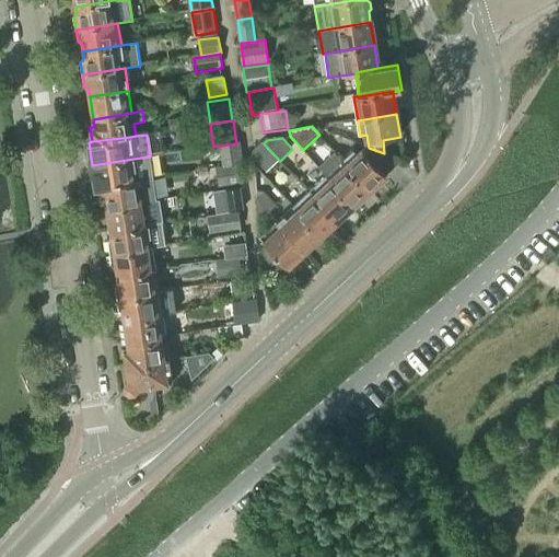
[(264,143),(254,153),(254,160),(267,174),(280,161),(264,143)]
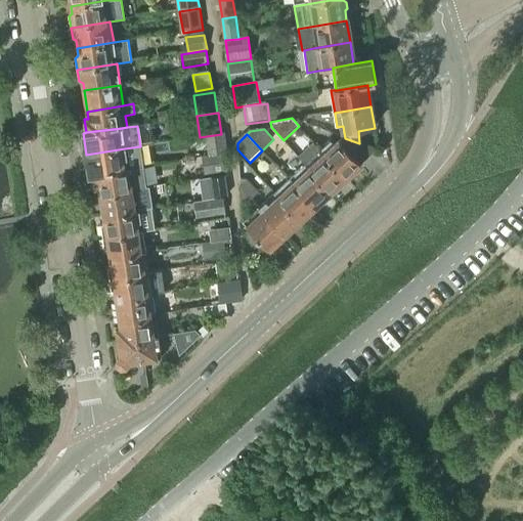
[(332,143),(321,153),(346,180),(375,153),(374,149),(359,143),(345,138),(336,147),(332,143)]
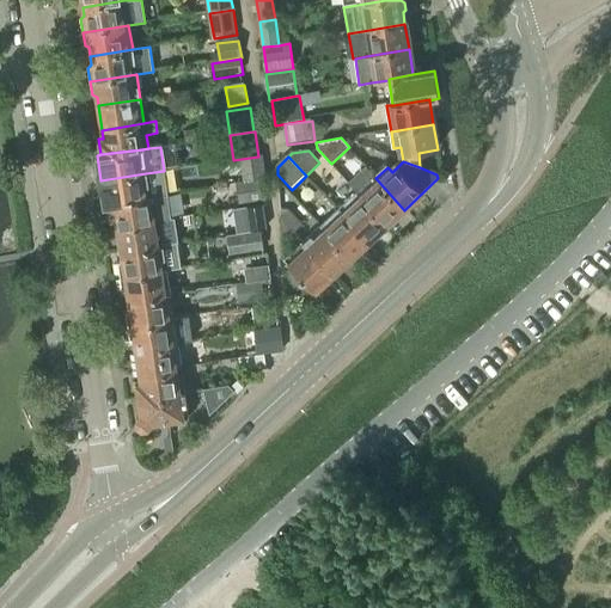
[(367,170),(349,186),(358,195),(386,227),(389,225),(392,225),(397,220),(397,216),(404,210),(376,178),(367,170)]
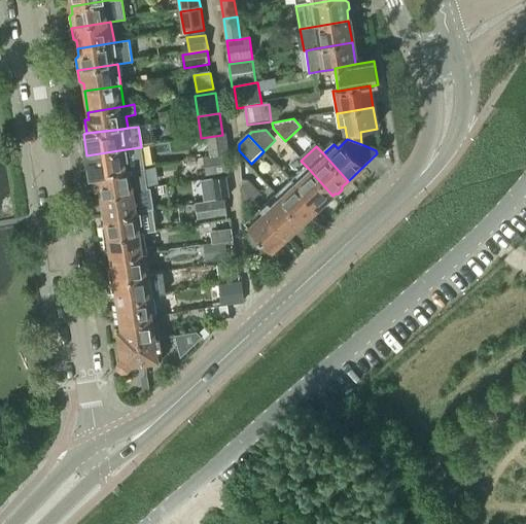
[(126,149),(86,155),(90,176),(94,176),(134,170),(144,168),(141,147),(126,149)]
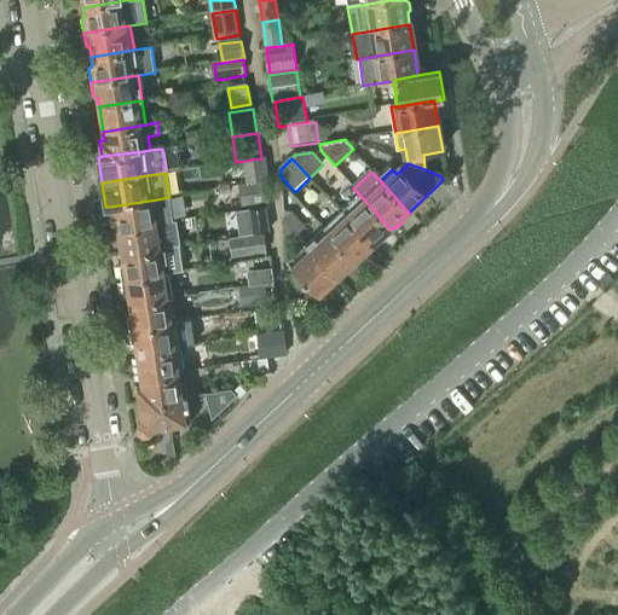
[(269,203),(265,183),(238,187),(242,207),(269,203)]
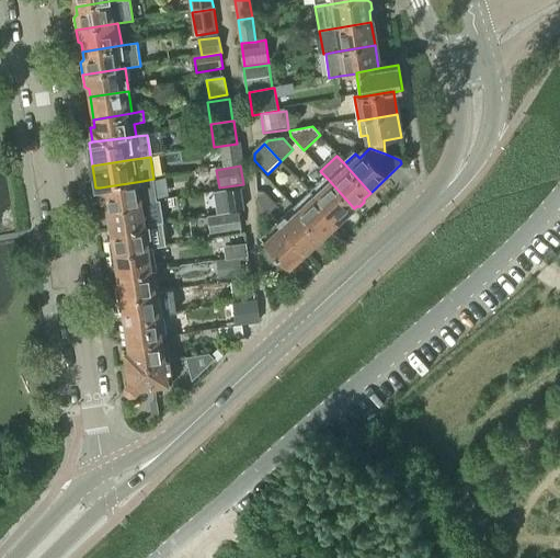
[(143,181),(100,188),(102,203),(106,202),(107,209),(146,204),(158,202),(153,179),(143,181)]
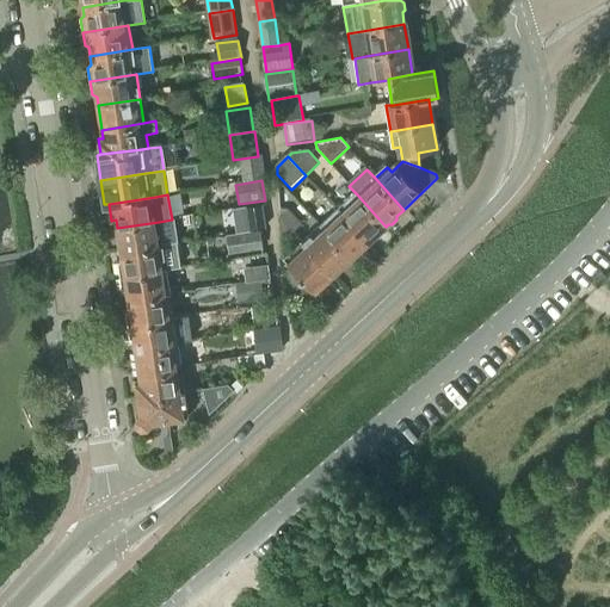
[(357,194),(339,211),(368,242),(375,236),(379,236),(383,231),(383,228),(386,227),(357,194)]
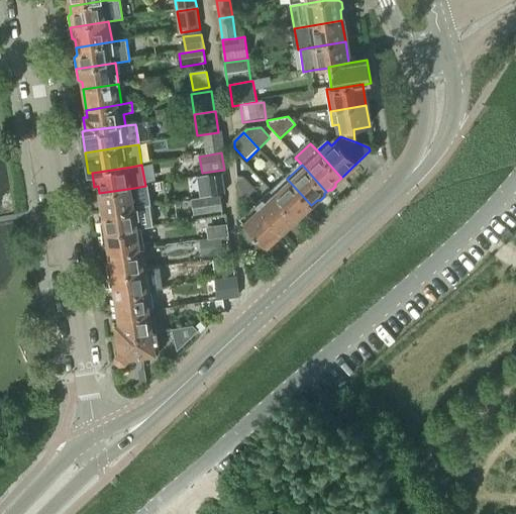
[(222,173),(197,176),(200,197),(225,193),(222,173)]
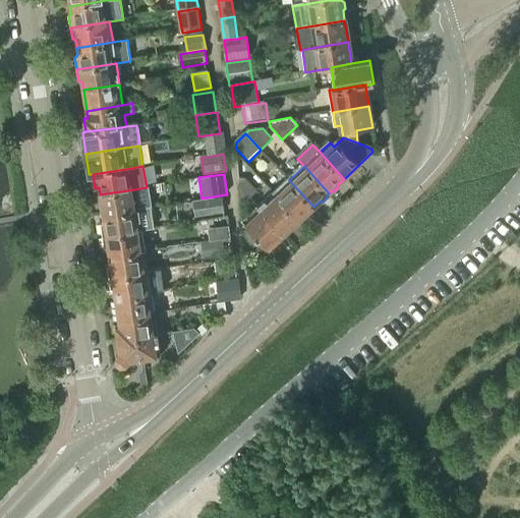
[(246,179),(239,179),(239,184),(250,197),(257,192),(246,179)]
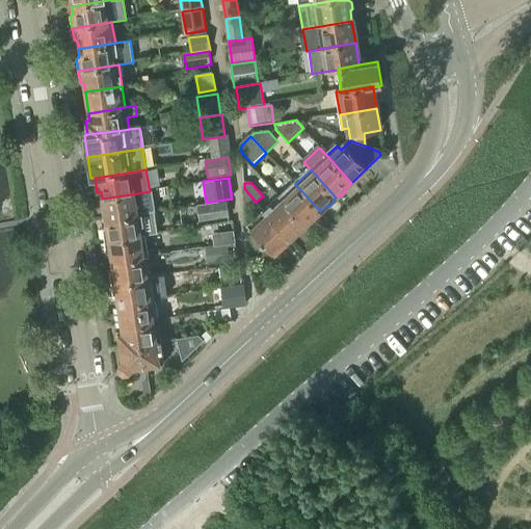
[(295,184),(280,199),(304,226),(307,225),(310,223),(314,220),(315,217),(320,211),(295,184)]
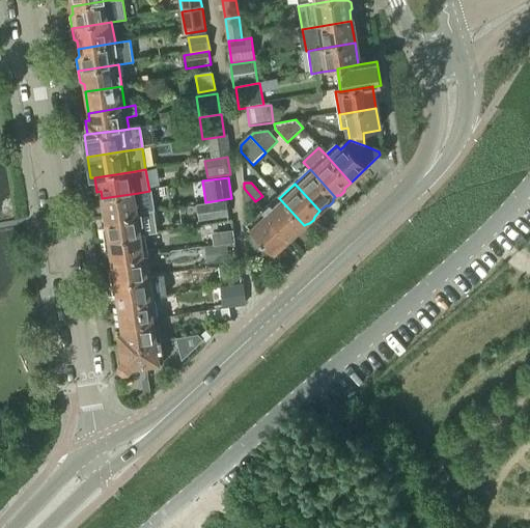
[(138,193),(102,198),(105,220),(141,214),(154,212),(155,212),(150,191),(149,191),(138,193)]
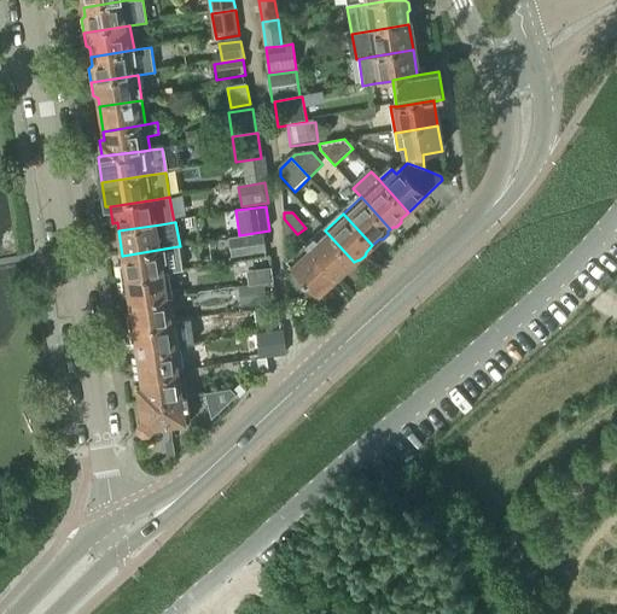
[(325,231),(307,247),(336,279),(343,273),(347,273),(351,268),(351,264),(354,262),(325,231)]
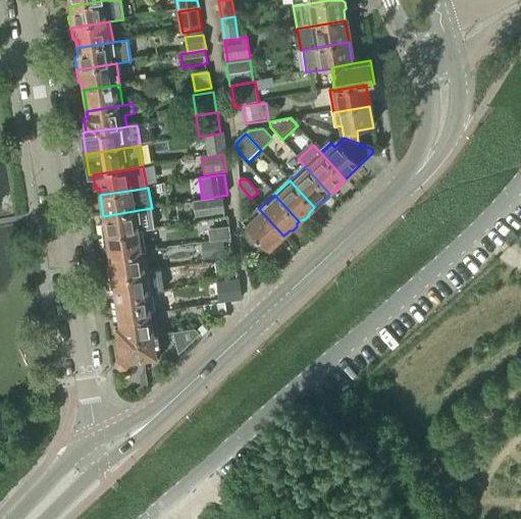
[(221,198),(193,201),(196,217),(223,213),(221,198)]
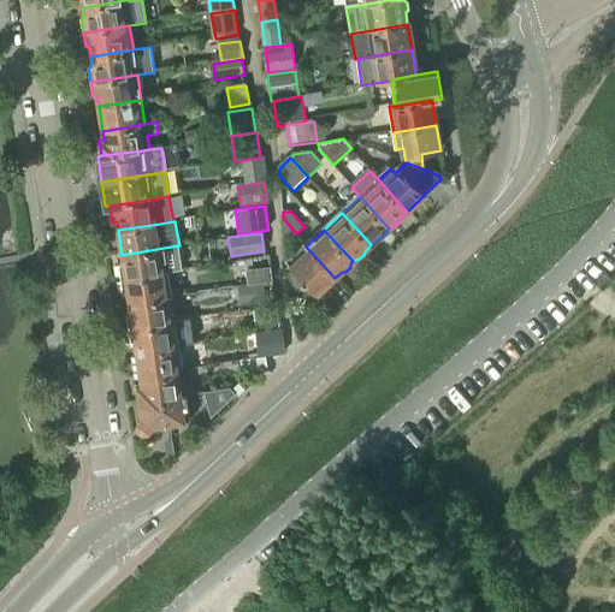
[(123,263),(119,267),(122,280),(167,273),(182,271),(178,245),(164,248),(122,255),(123,263)]
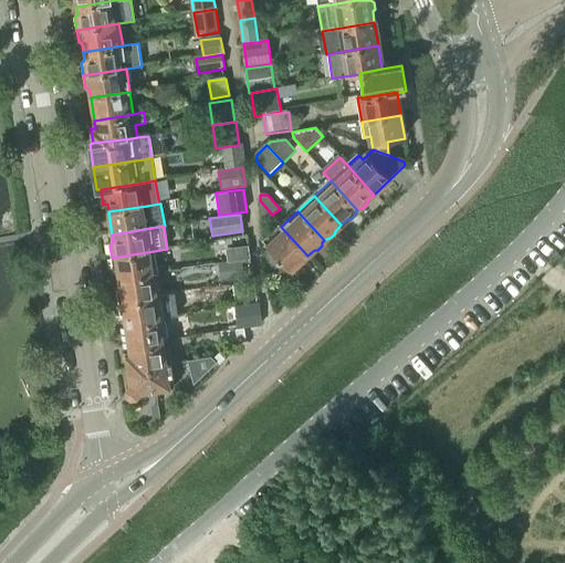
[(281,227),(264,242),(272,250),(269,253),(269,261),(275,270),(283,270),(288,267),(291,271),(307,256),(281,227)]
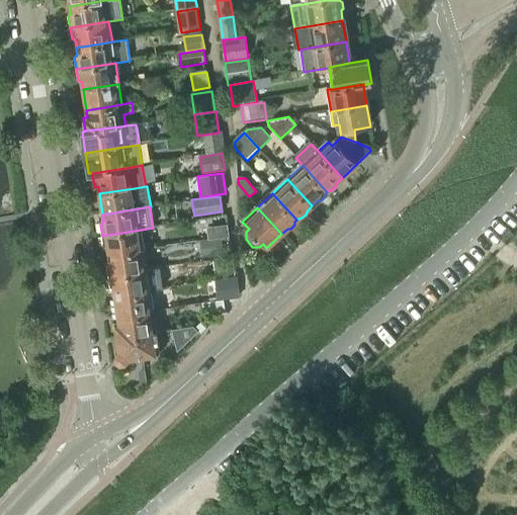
[(228,224),(206,227),(208,239),(229,236),(228,224)]
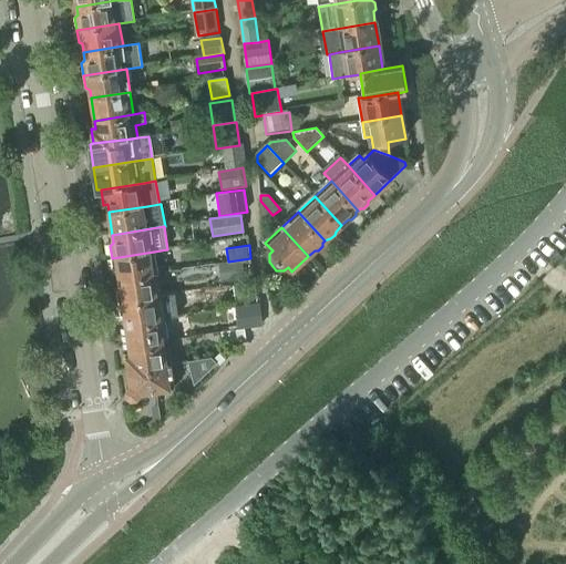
[(154,252),(112,258),(113,270),(117,272),(119,280),(157,274),(154,252)]
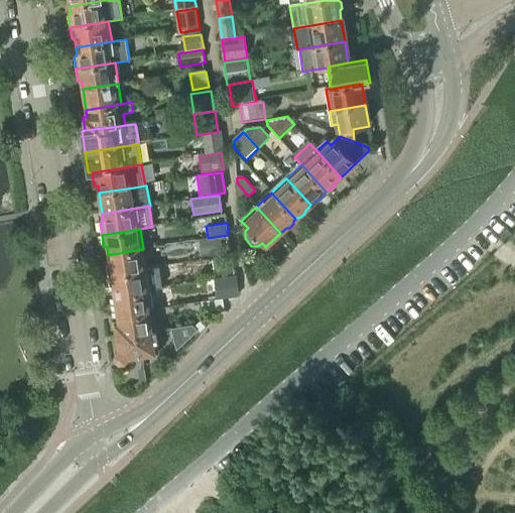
[(221,238),(199,239),(201,257),(222,256),(221,238)]
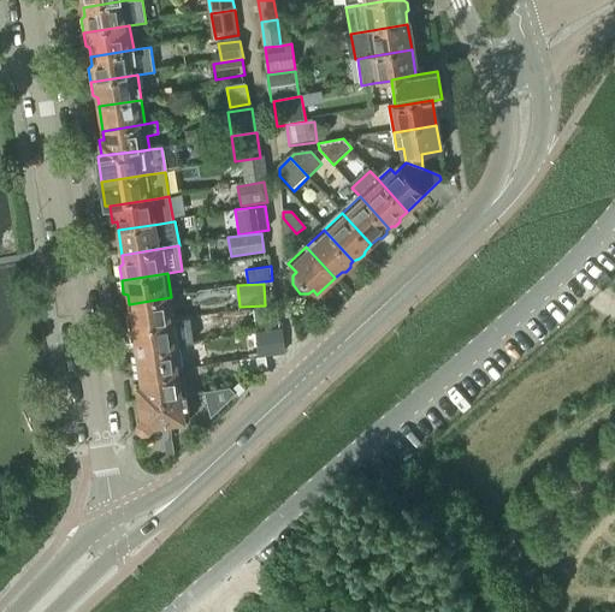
[(130,313),(126,316),(129,330),(176,322),(171,297),(129,304),(130,313)]
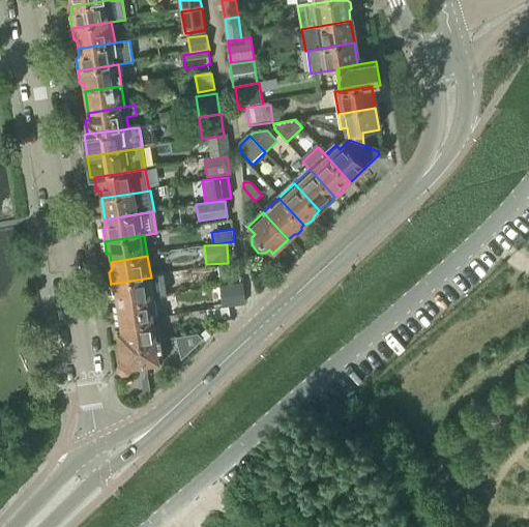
[(240,267),(219,269),(221,282),(241,280),(240,267)]
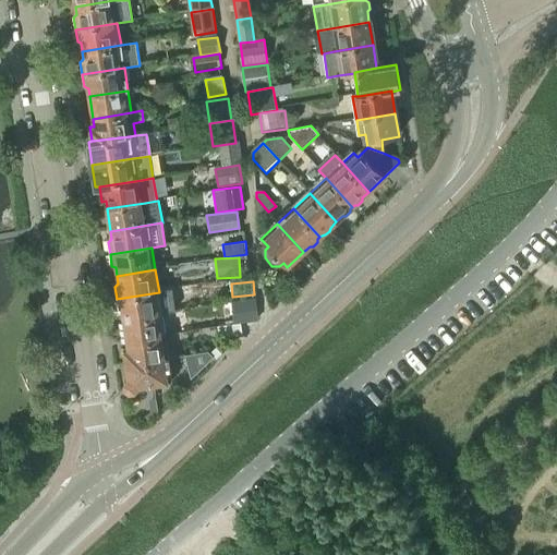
[(159,292),(117,299),(119,311),(122,312),(124,321),(162,315),(176,313),(172,290),(159,292)]
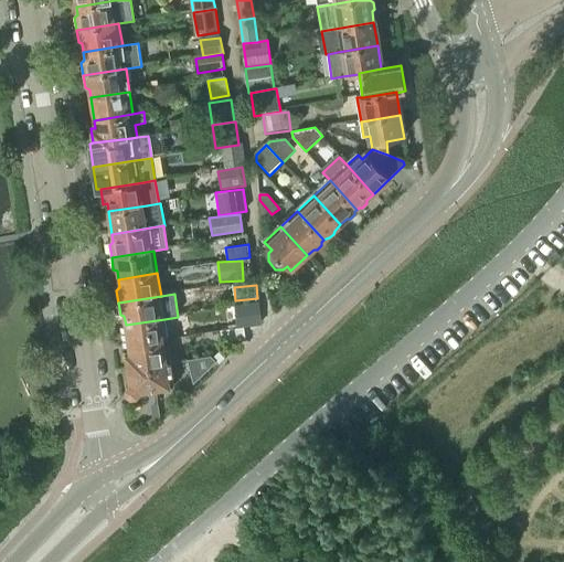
[(258,301),(235,306),(237,328),(262,325),(258,301)]
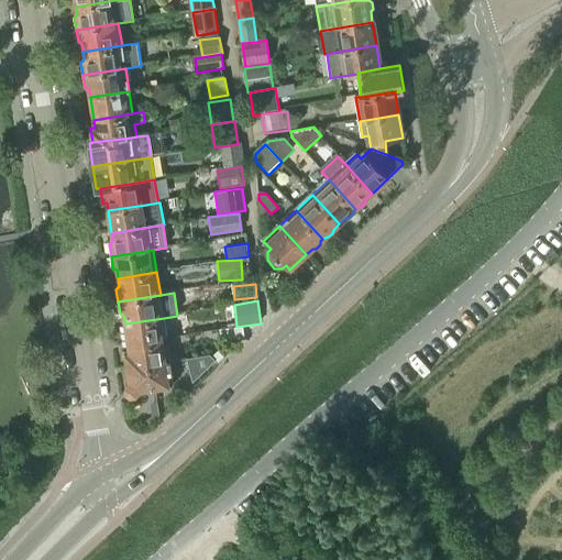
[(164,318),(125,324),(129,347),(167,340),(164,318)]
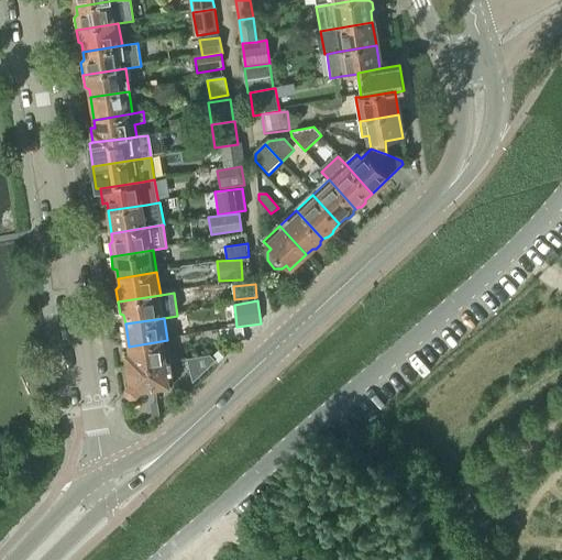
[(130,354),(125,354),(128,370),(171,362),(167,340),(129,347),(130,354)]
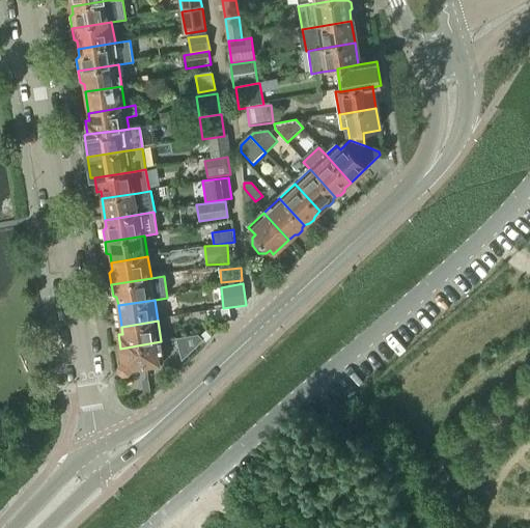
[(198,335),(176,339),(182,360),(203,341),(198,335)]
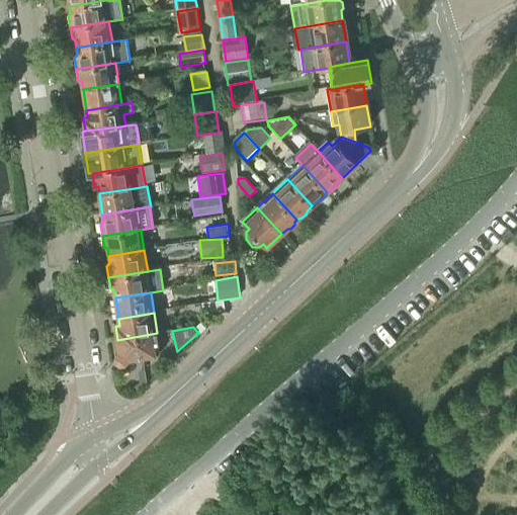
[(119,353),(116,356),(117,361),(120,364),(125,364),(128,360),(128,359),(160,355),(157,333),(117,340),(119,353)]
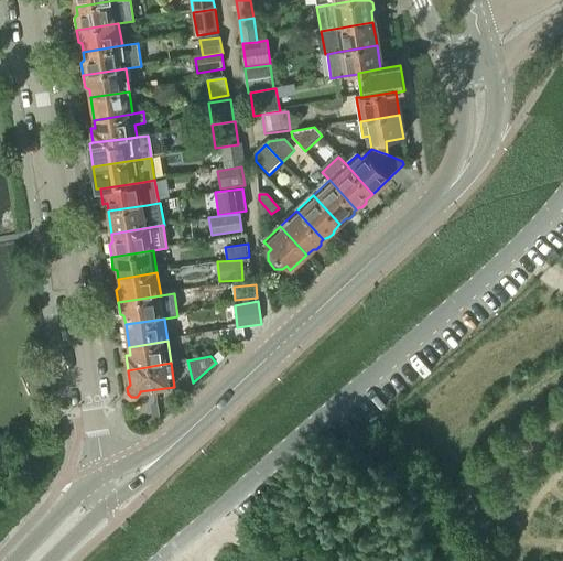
[(159,402),(150,403),(152,417),(147,422),(152,429),(161,421),(159,402)]
